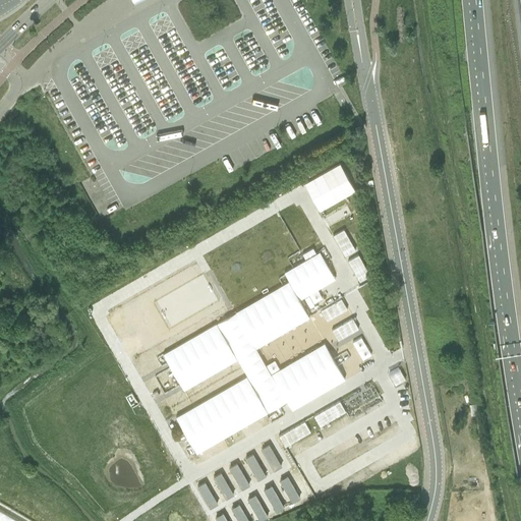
[(339,164),(304,182),(320,210),(354,190),(339,164)]
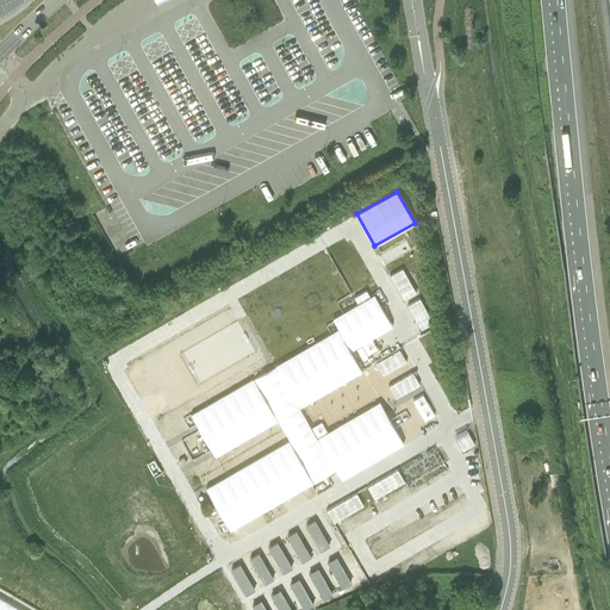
[(409,279),(402,268),(390,274),(403,299),(416,292),(409,279)]
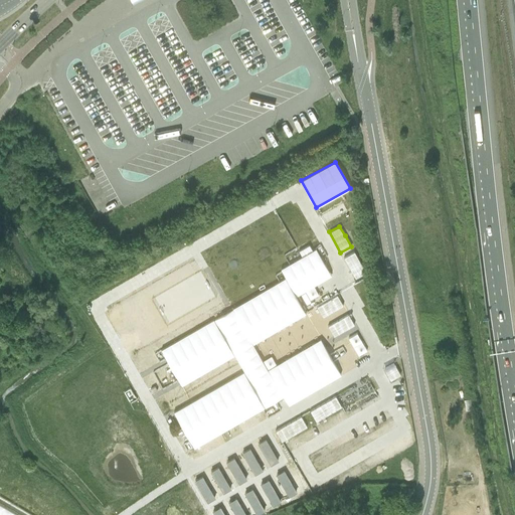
[(316,249),(281,269),(296,296),(300,294),(306,305),(311,302),(304,291),(331,276),(316,249)]
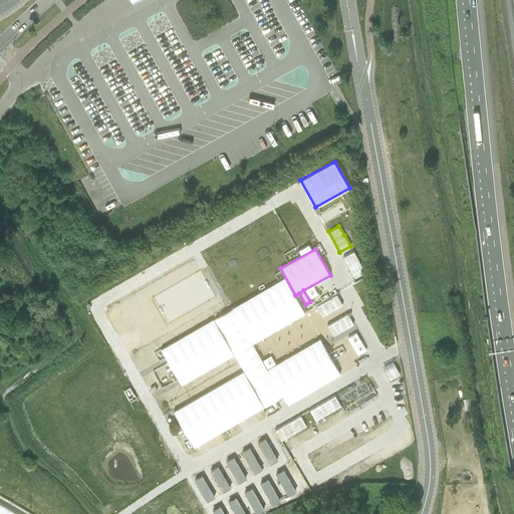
[(358,260),(353,251),(343,256),(354,277),(364,271),(358,260)]
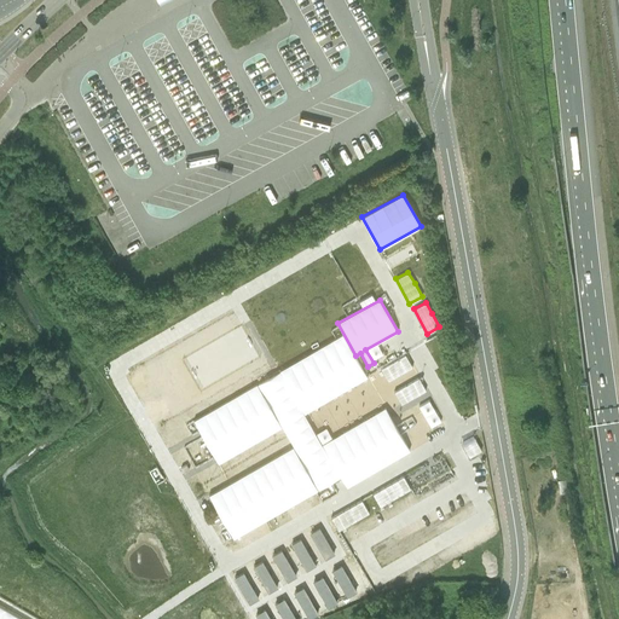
[(342,335),(194,421),(219,463),(282,427),(293,447),(208,496),(233,537),(339,476),(346,487),(409,451),(385,408),(320,443),(305,414),(368,377),(342,335)]
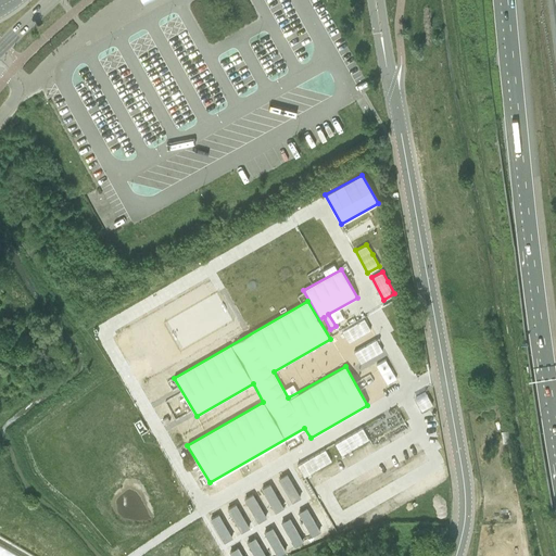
[(364,319),(342,331),(349,343),(370,330),(364,319)]
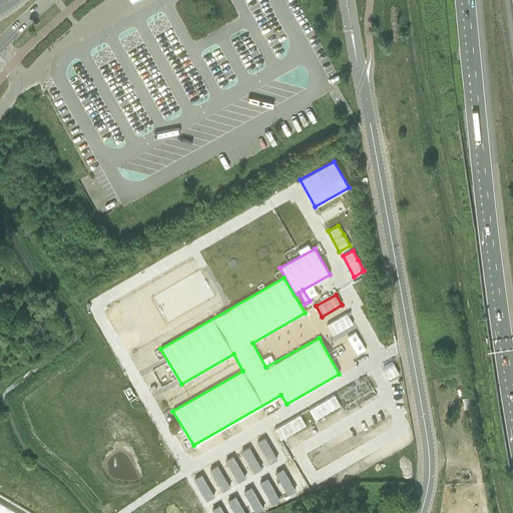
[(353,324),(347,314),(327,325),(333,335),(353,324)]
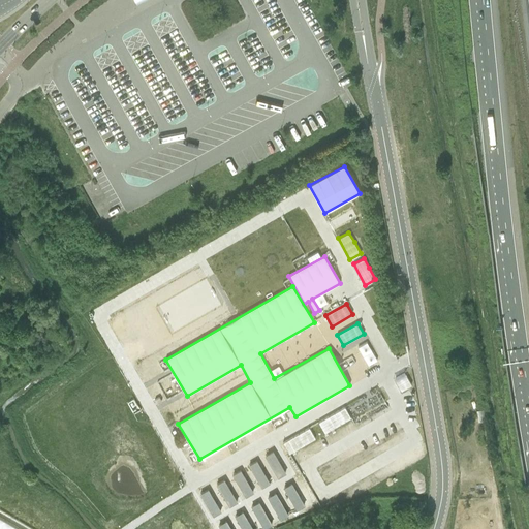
[(367,342),(358,348),(369,366),(377,361),(367,342)]
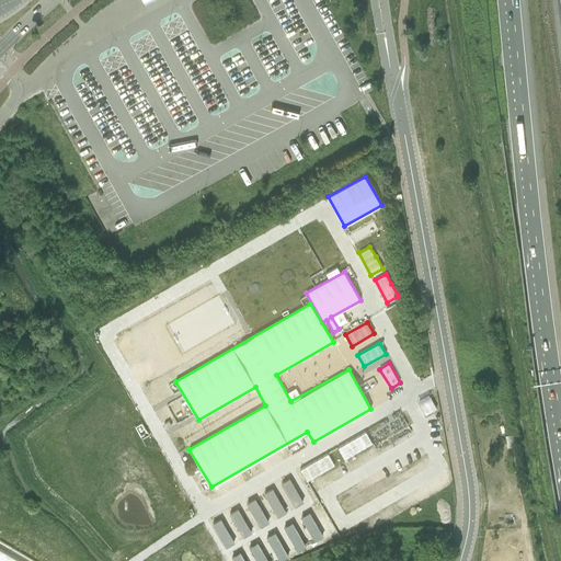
[(365,432),(338,448),(344,459),(371,443),(365,432)]
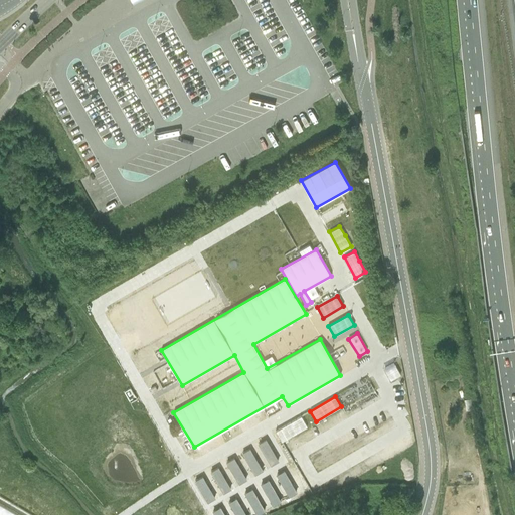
[(301,416),(275,431),(282,442),(307,427),(301,416)]
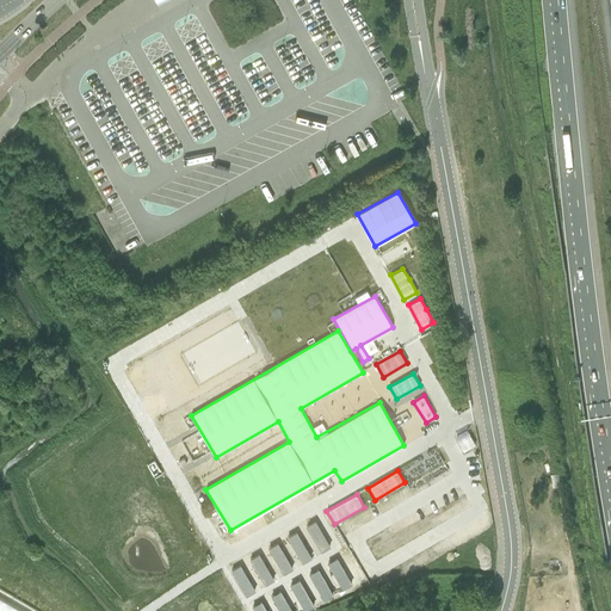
[(331,547),(315,522),(307,526),(321,551),(331,547)]
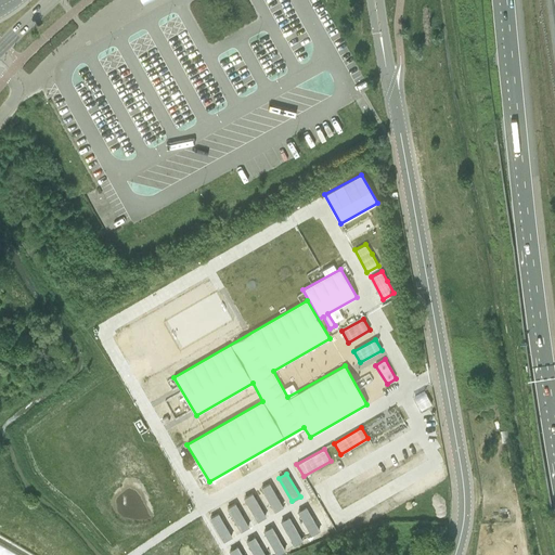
[(282,506),(269,483),(261,488),(274,511),(282,506)]
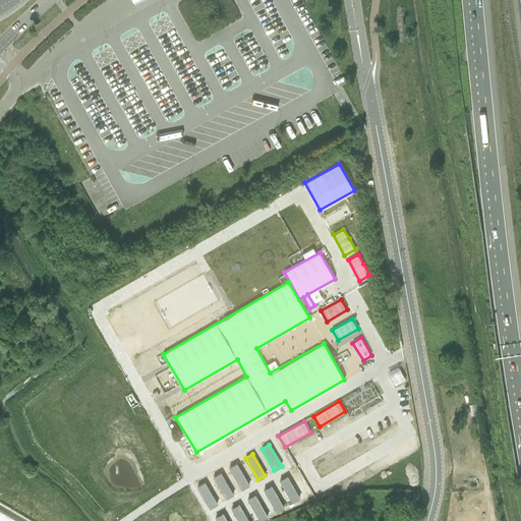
[(248,484),(236,463),(229,467),(241,488),(248,484)]
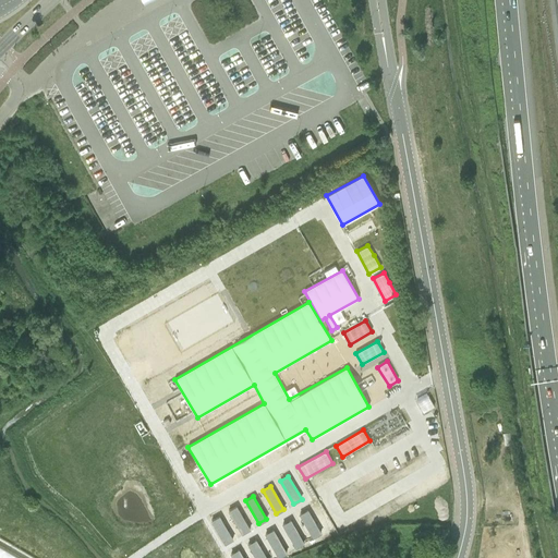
[(250,530),(237,507),(228,511),(242,534),(250,530)]
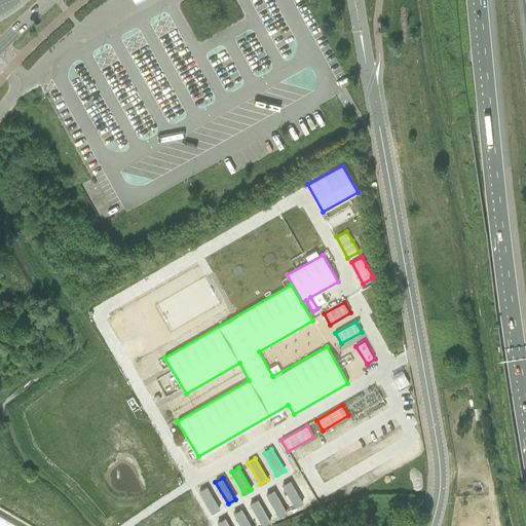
[(302,502),(290,481),(283,485),(295,506),(302,502)]
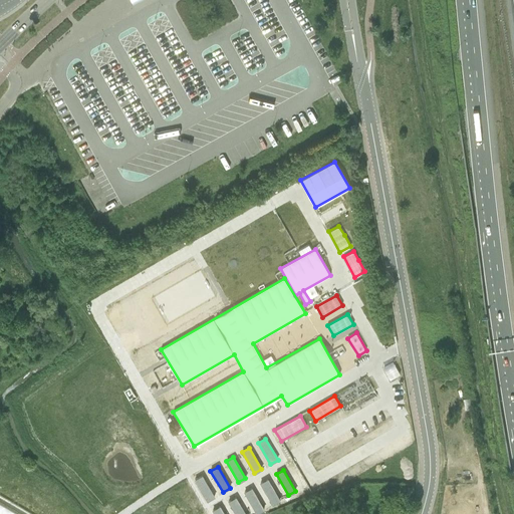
[(214,497),(202,476),(195,480),(207,501),(214,497)]
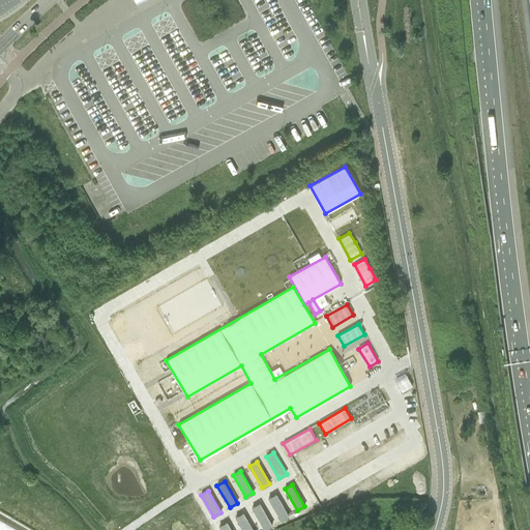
[(288,516),(275,494),(268,498),(281,520),(288,516)]
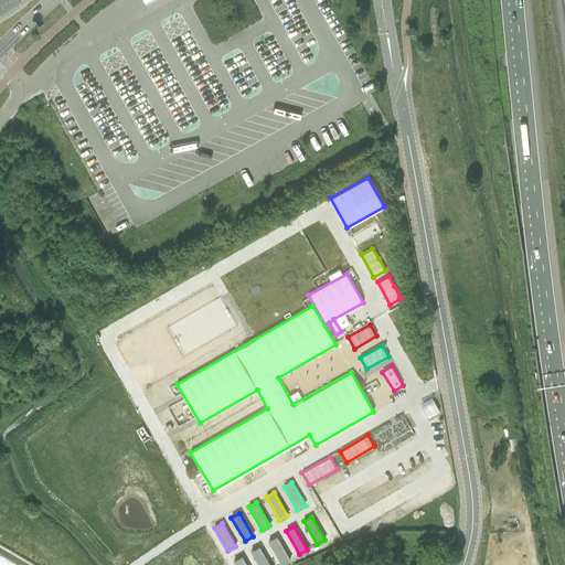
[(290,560),(276,536),(268,541),(281,564),(290,560)]
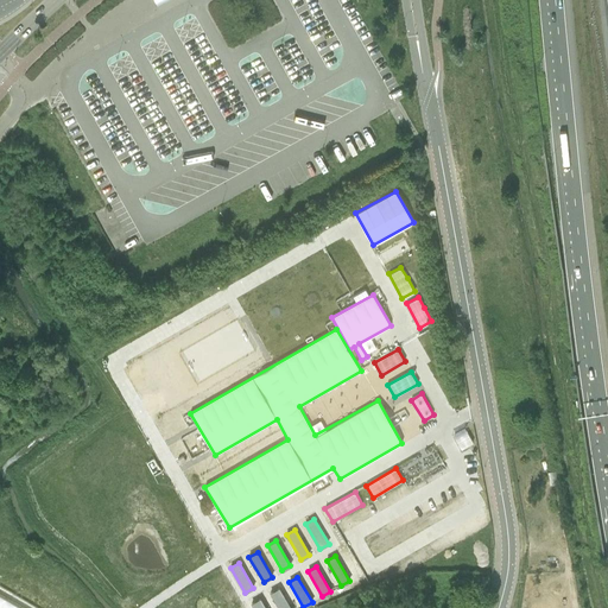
[(290,607),(278,588),(270,593),(278,607),(290,607)]
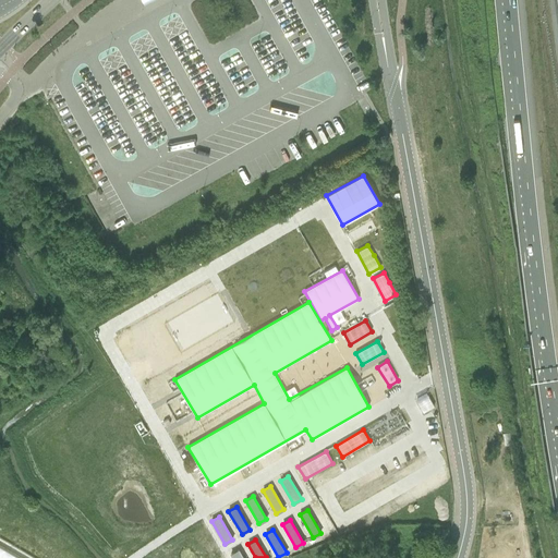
[(21,557),(0,545),(0,557),(21,557)]
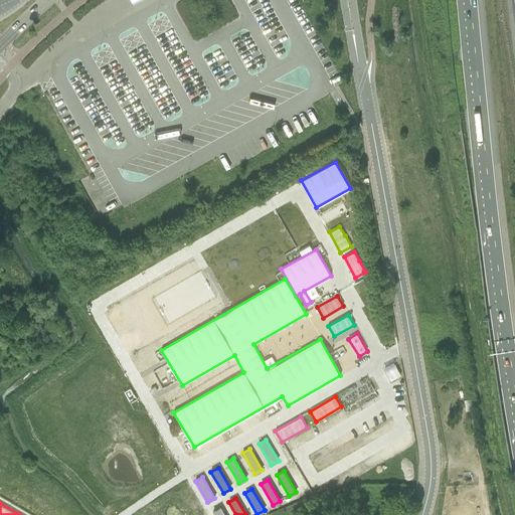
[(224,514),(220,506),(213,510),(215,514),(224,514)]
